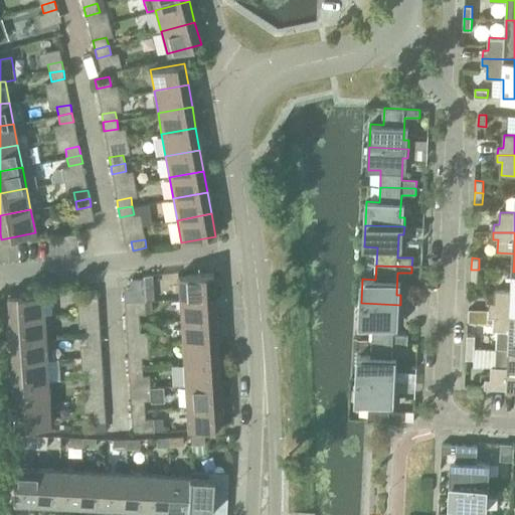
[(478,282),(479,270),(471,270),(471,282),(478,282)]
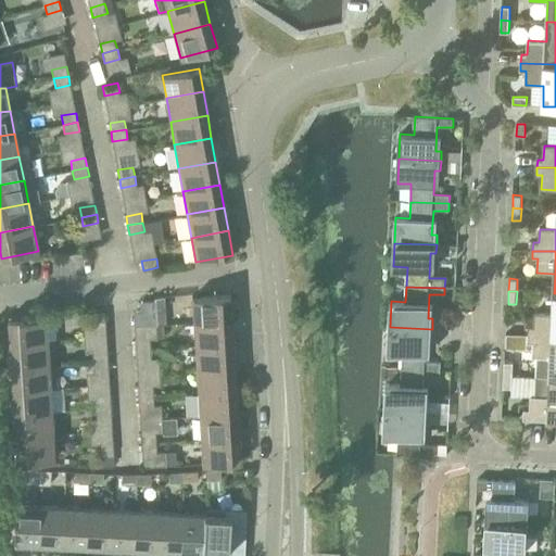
[(529,327),(528,335),(555,336),(555,293),(554,293),(554,314),(535,313),(534,327),(529,327)]
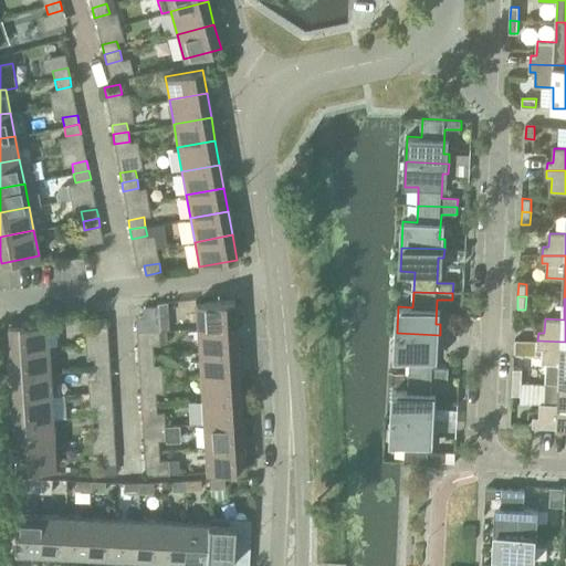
[(196,304),(197,326),(236,324),(233,301),(196,304)]
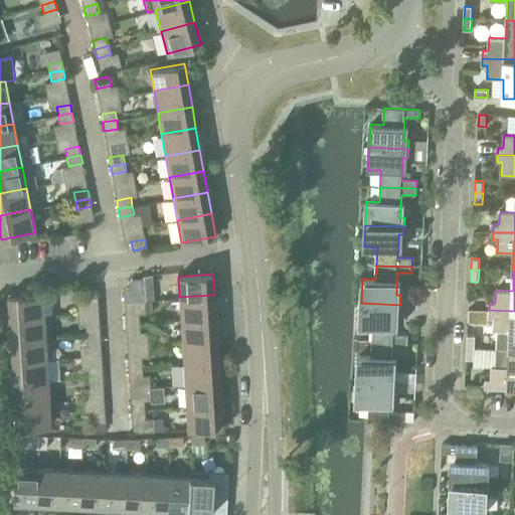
[(144,288),(144,279),(130,279),(131,289),(144,288)]
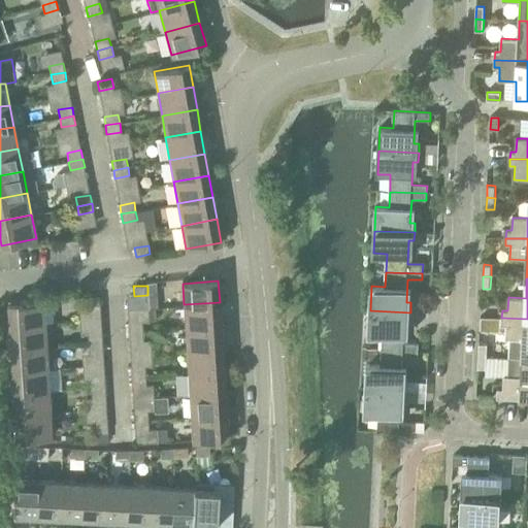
[(86,299),(87,308),(100,307),(99,298),(86,299)]
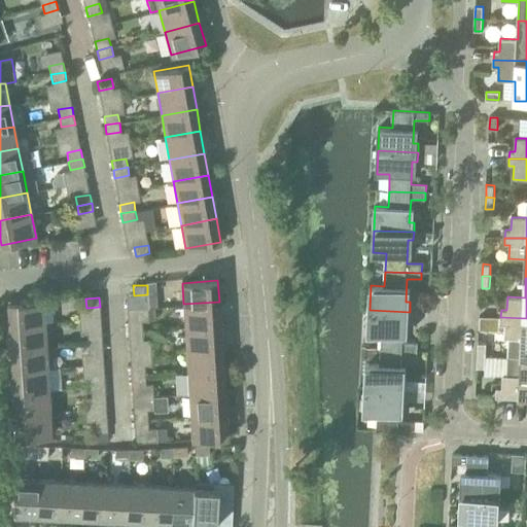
[(7,303),(8,324),(44,322),(42,301),(7,303)]
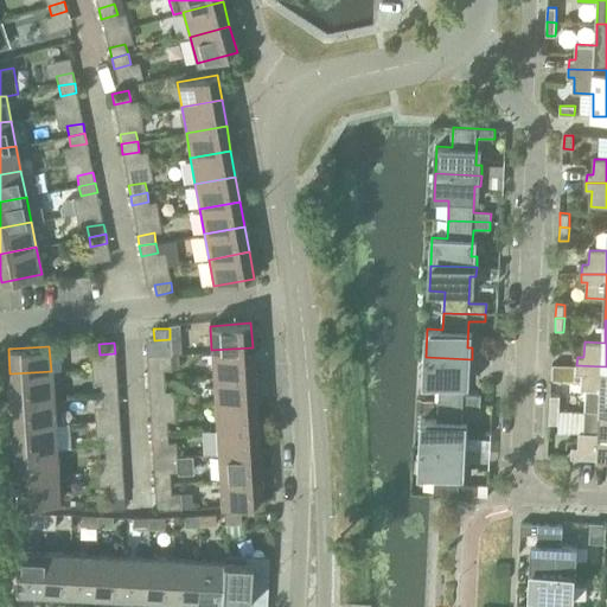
[(211,350),(212,376),(254,374),(253,347),(211,350)]
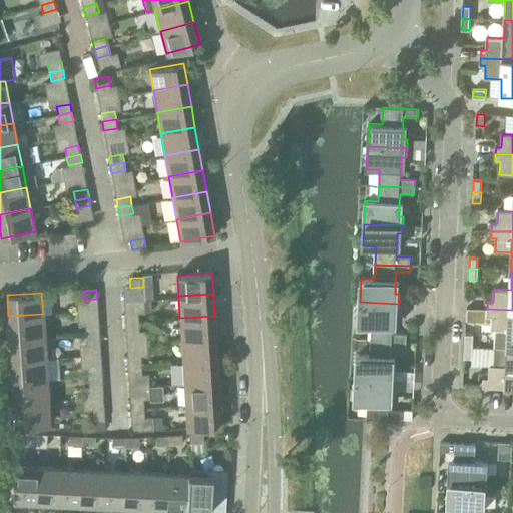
[(398,312),(399,304),(360,302),(359,324),(372,324),(371,341),(407,343),(407,335),(393,334),(394,312),(398,312)]
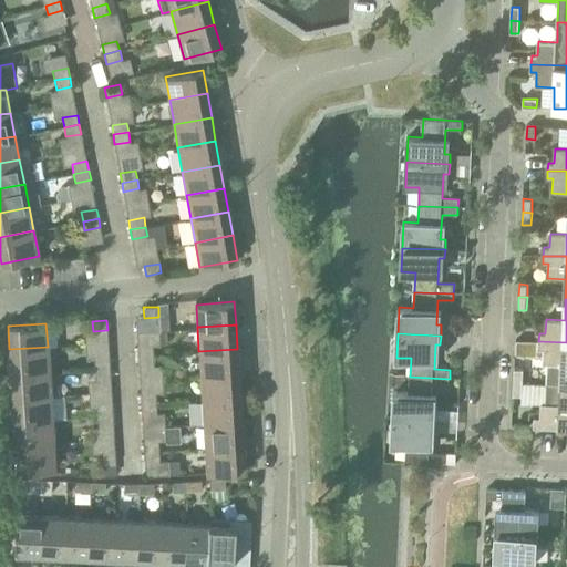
[(566,384),(566,342),(538,341),(538,349),(544,350),(544,363),(547,364),(547,383),(562,383),(562,384),(566,384)]
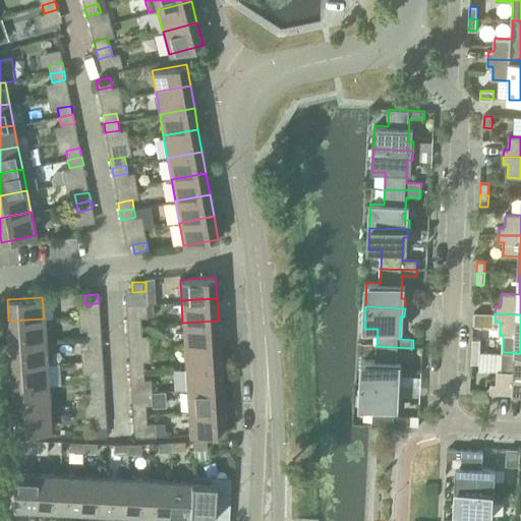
[(126,319),(126,327),(141,326),(140,317),(126,319)]
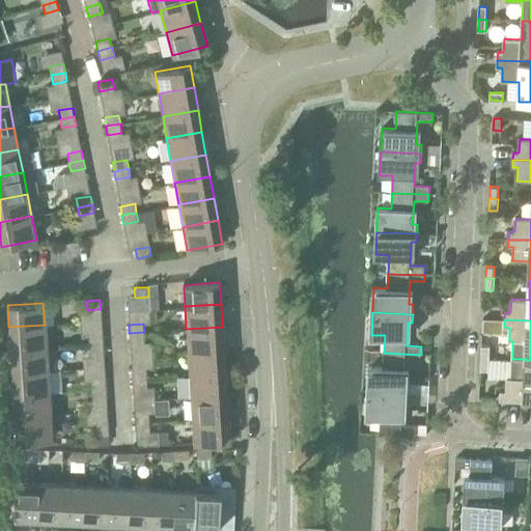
[(8,327),(10,350),(46,347),(45,325),(8,327)]
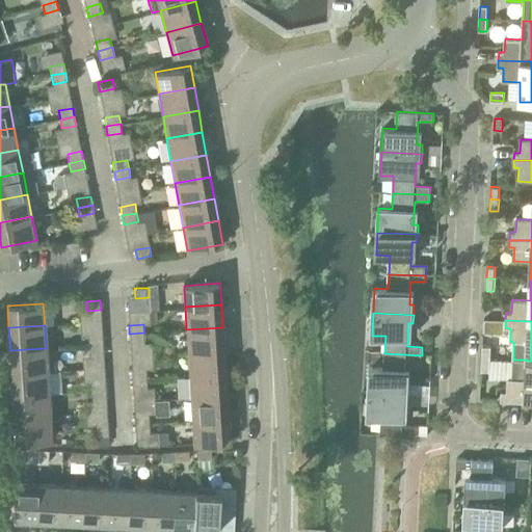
[(186,329),(188,352),(223,350),(222,327),(186,329)]
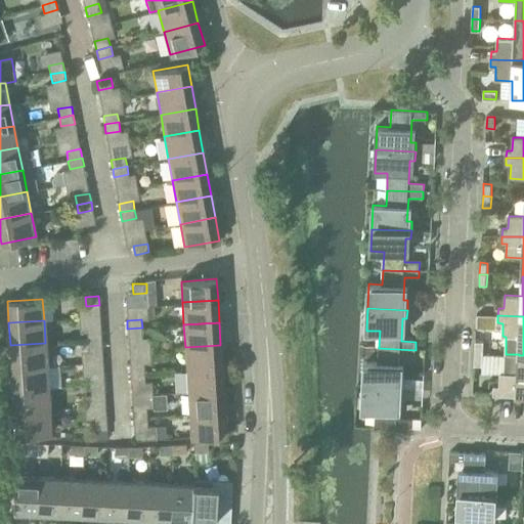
[(142,337),(142,328),(127,329),(128,338),(142,337)]
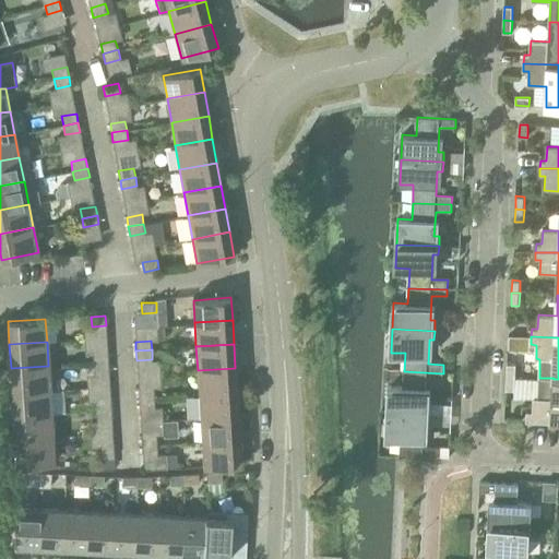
[(93,355),(93,363),(108,363),(107,354),(93,355)]
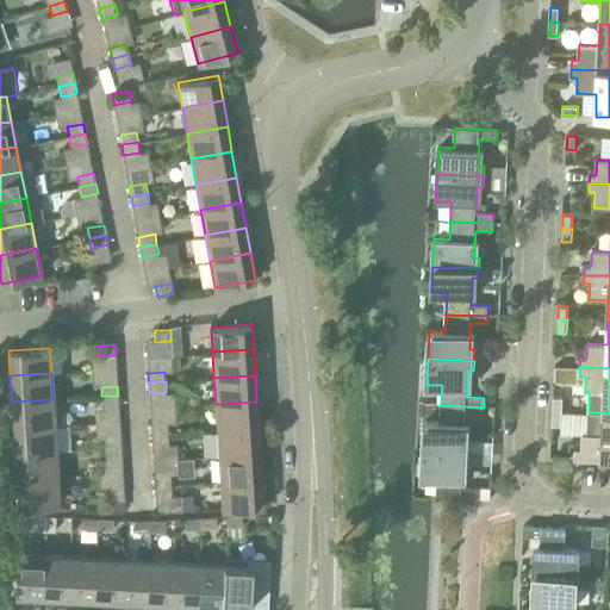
[(119,406),(118,396),(101,396),(103,408),(119,406)]
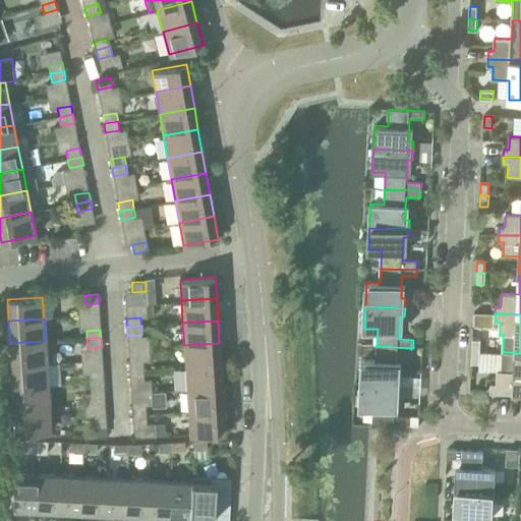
[(473,339),(472,351),(480,351),(480,340),(473,339)]
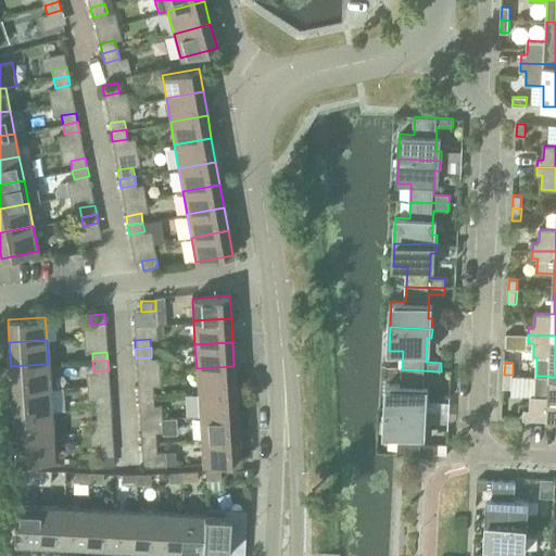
[(49,388),(48,364),(11,366),(12,390),(49,388)]
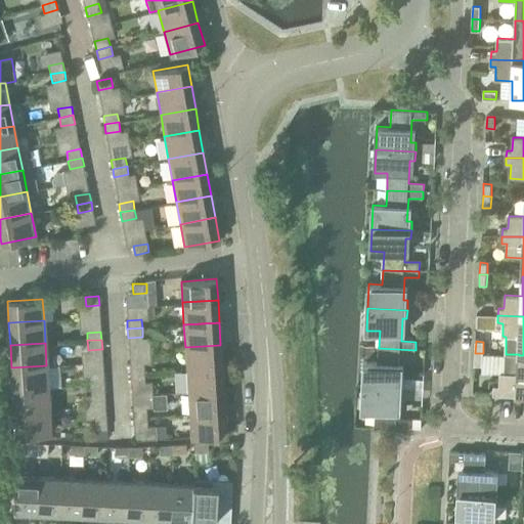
[(185,347),(186,369),(222,367),(220,345),(185,347)]
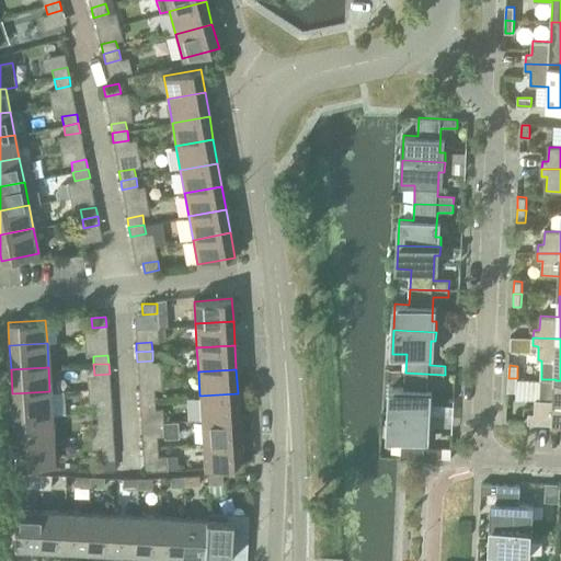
[(444,381),(445,375),(405,373),(404,389),(390,388),(389,414),(432,416),(432,405),(427,405),(428,380),(444,381)]
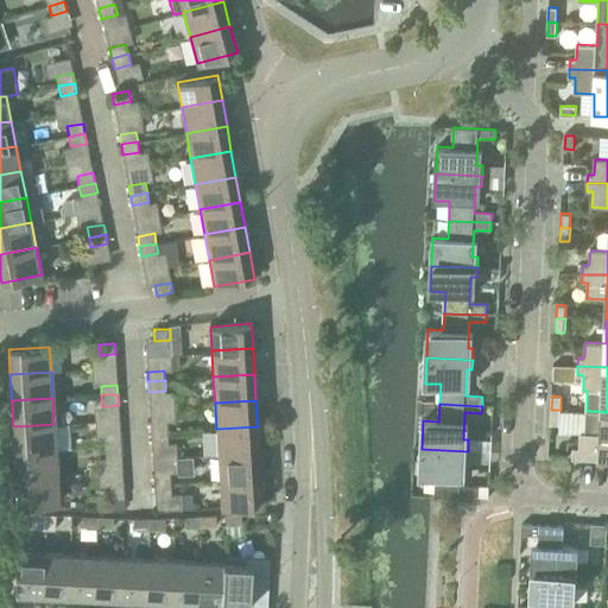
[(559,424),(561,410),(551,410),(551,424),(559,424)]
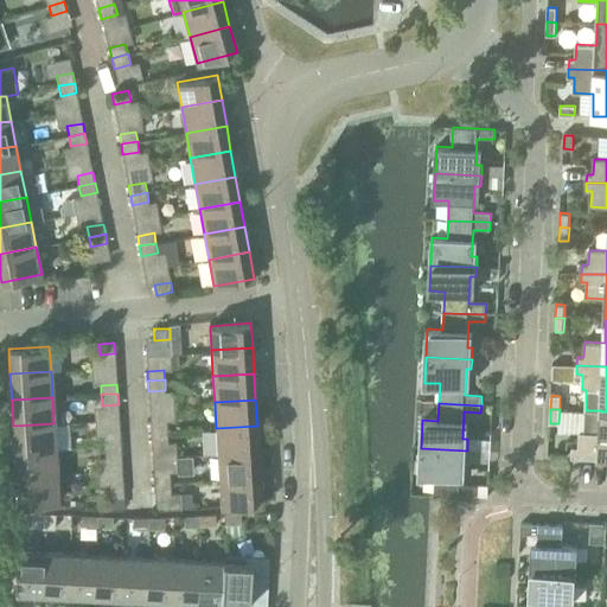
[(573,457),(606,458),(606,411),(601,411),(600,433),(580,433),(579,448),(573,447),(573,457)]
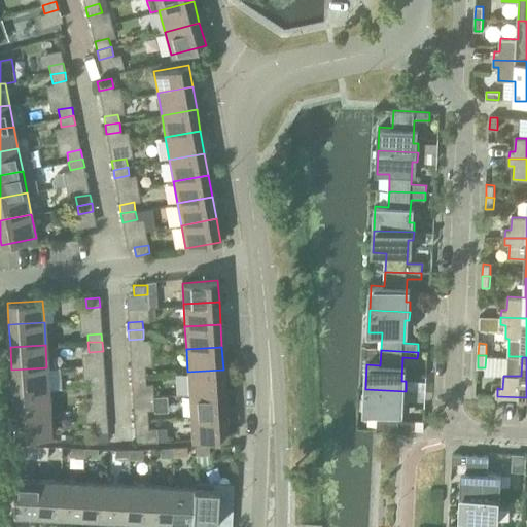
[(131,366),(131,375),(145,374),(145,365),(131,366)]
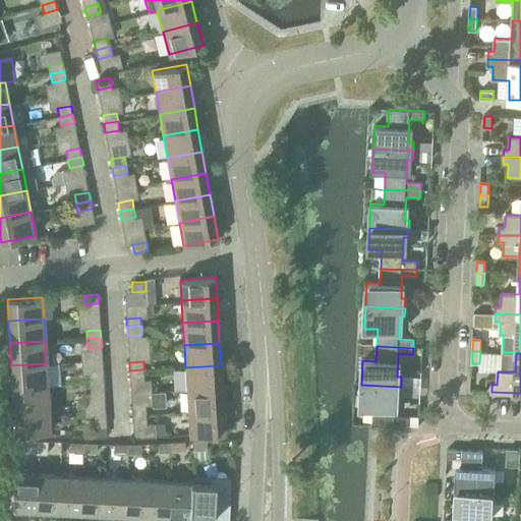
[(48,386),(46,363),(11,365),(13,388),(48,386)]
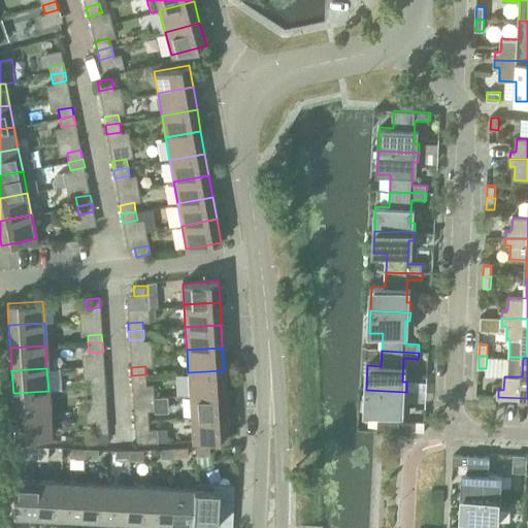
[(188,372),(189,395),(225,393),(224,370),(188,372)]
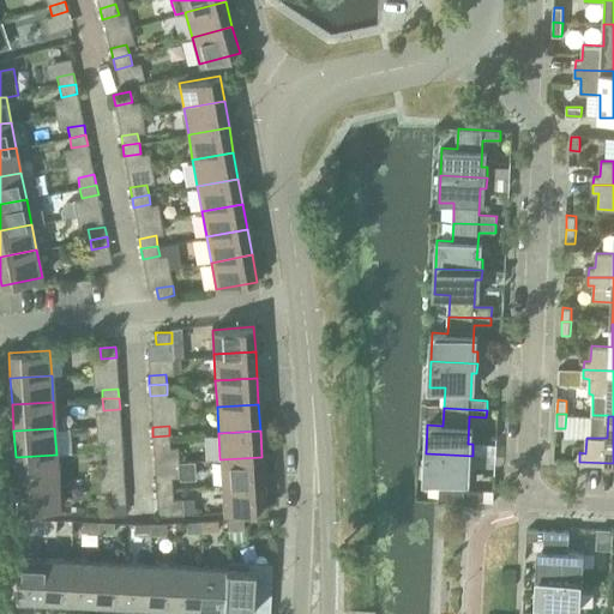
[(170,447),(169,435),(152,437),(154,447),(170,447)]
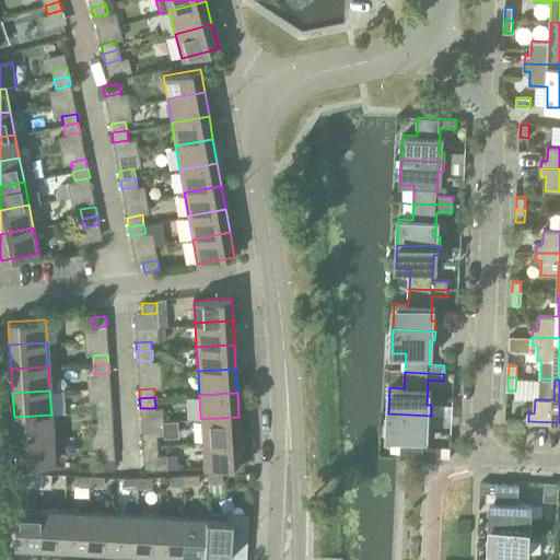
[(96,404),(96,411),(112,410),(111,403),(96,404)]
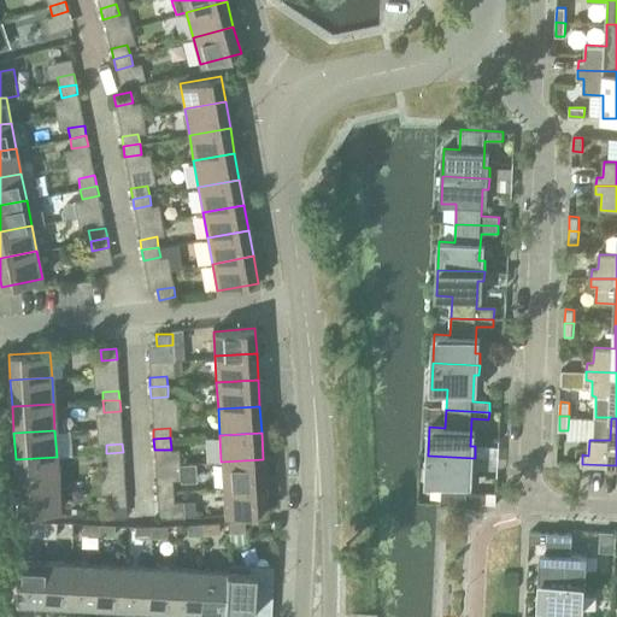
[(123,463),(123,452),(106,453),(107,464),(123,463)]
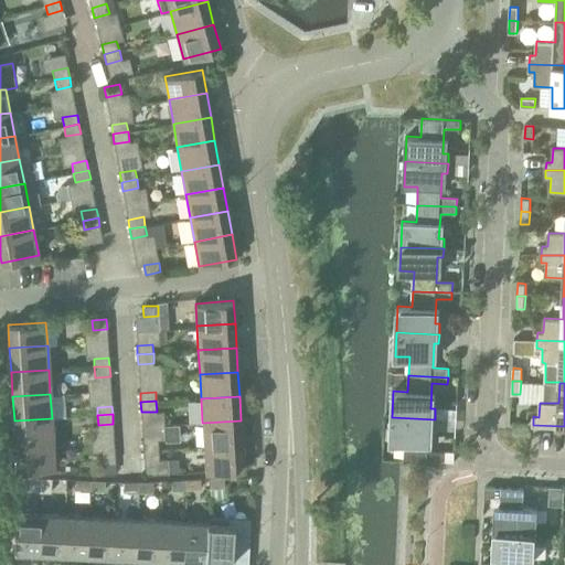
[(434,427),(435,419),(392,417),(391,440),(405,441),(404,460),(444,462),(444,452),(428,452),(429,427),(434,427)]
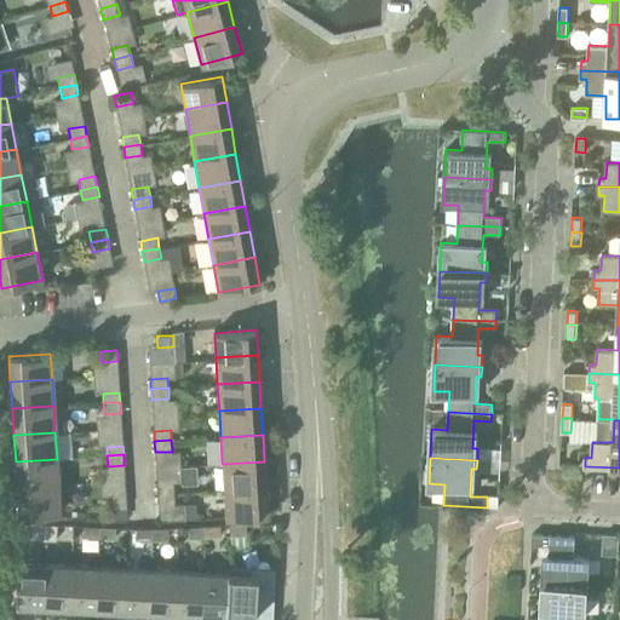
[(16,461),(17,488),(58,486),(57,459),(16,461)]
